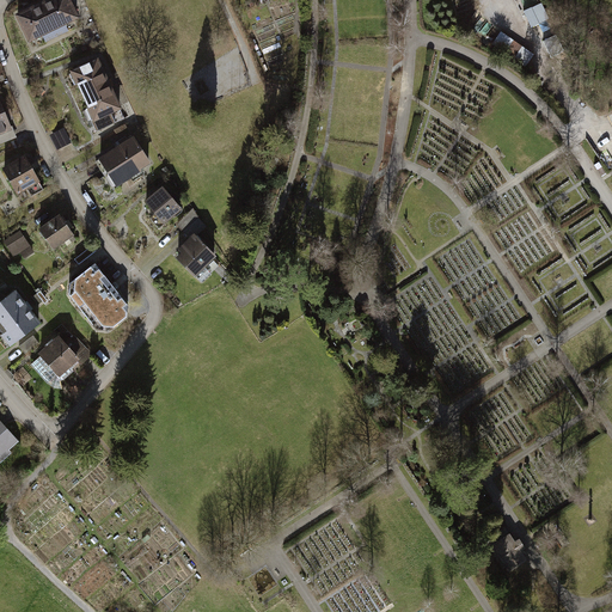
[(81,20),(72,0),(43,0),(44,2),(16,16),(30,46),(81,20)]
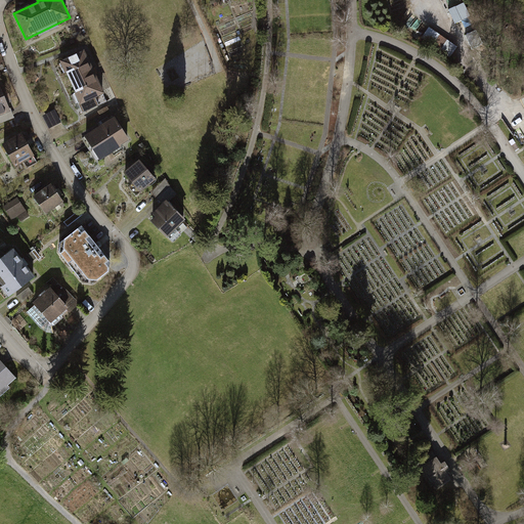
[(460,22),(473,15),(467,1),(453,7),(460,22)]
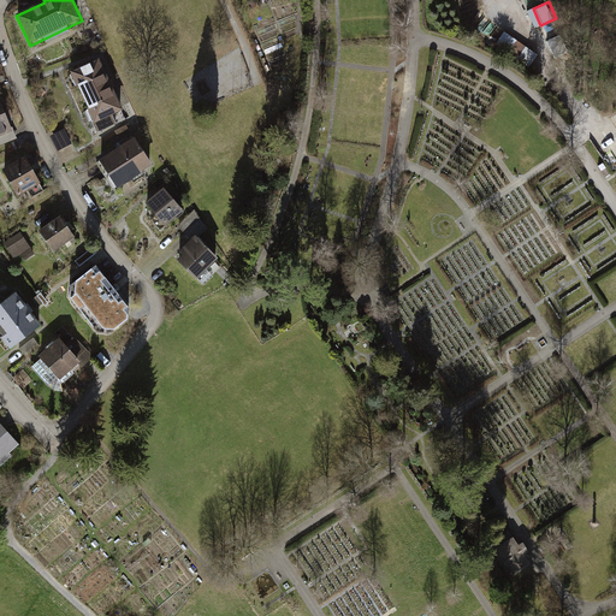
[(104,59),(72,72),(94,122),(124,108),(104,59)]
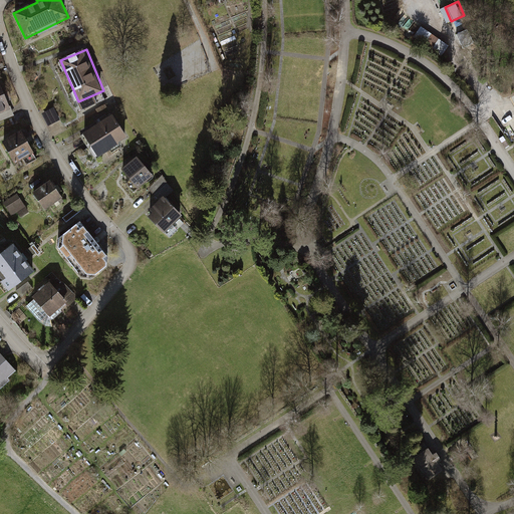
[(0,89),(0,113),(8,110),(0,89)]
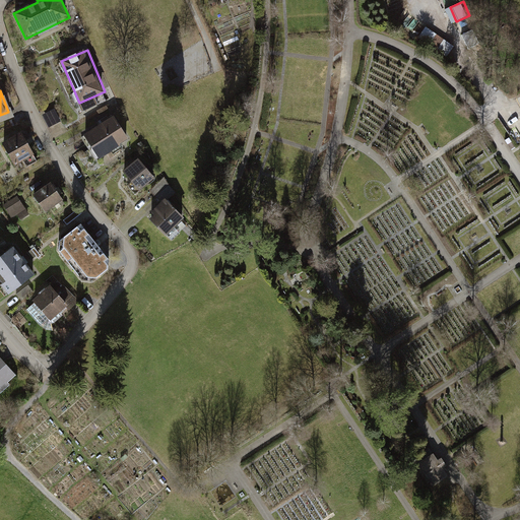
[(114,118),(85,136),(101,159),(129,140),(114,118)]
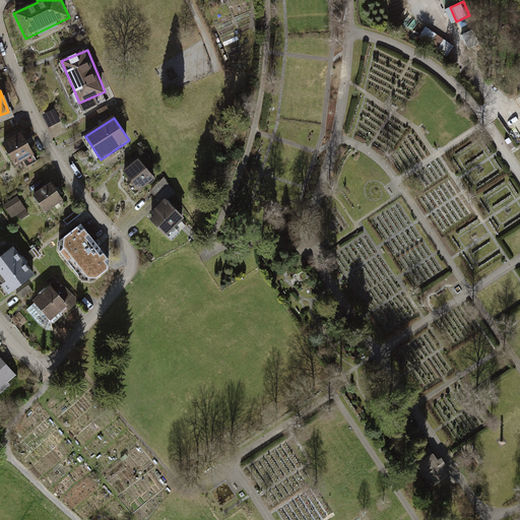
[(21,133),(4,145),(17,167),(36,154),(21,133)]
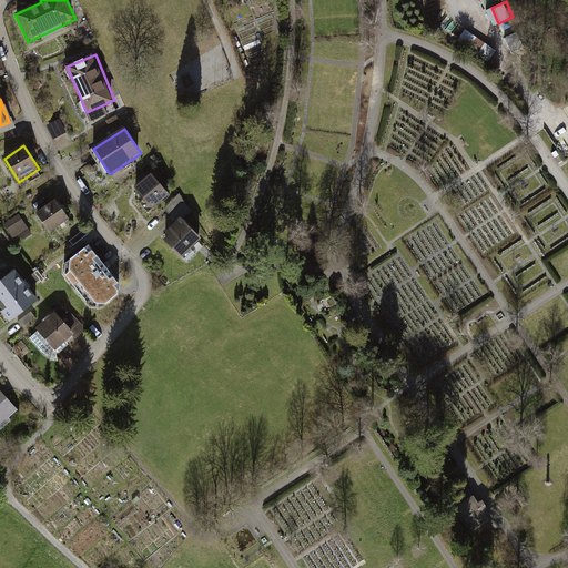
[(151,175),(134,189),(153,211),(170,198),(151,175)]
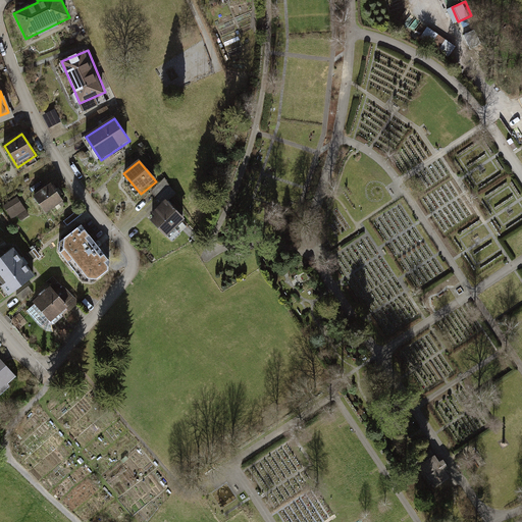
[(52,184),(35,197),(48,214),(65,200),(52,184)]
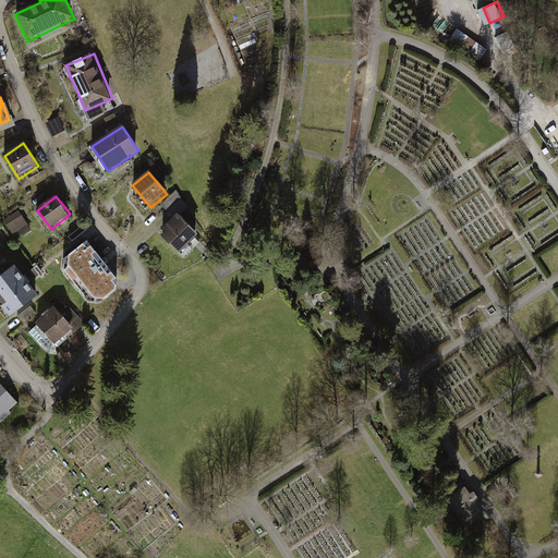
[(14,234),(21,230),(24,235),(33,230),(22,211),(7,220),(14,234)]
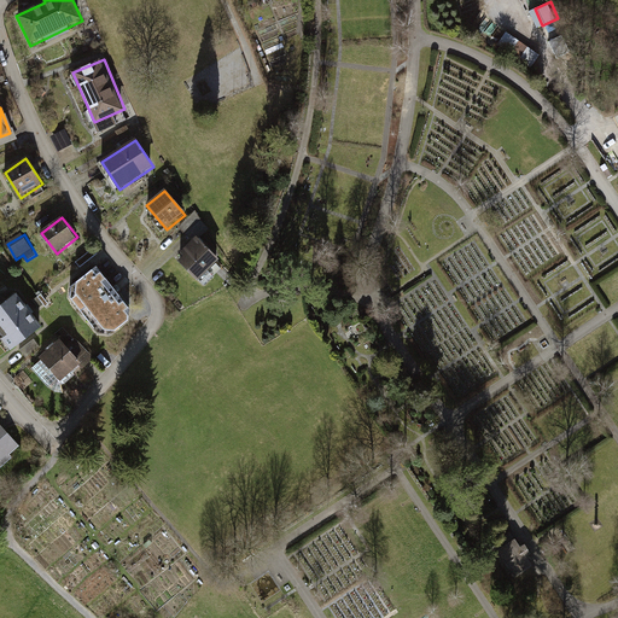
[(198,242),(181,261),(202,280),(220,261),(198,242)]
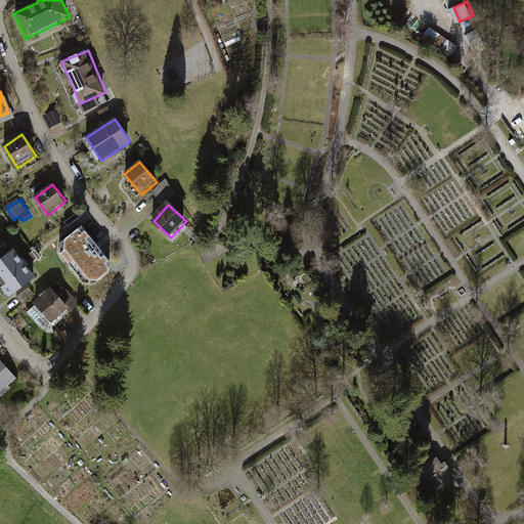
[(60,242),(59,251),(83,282),(93,284),(108,271),(111,262),(82,225),(60,242)]
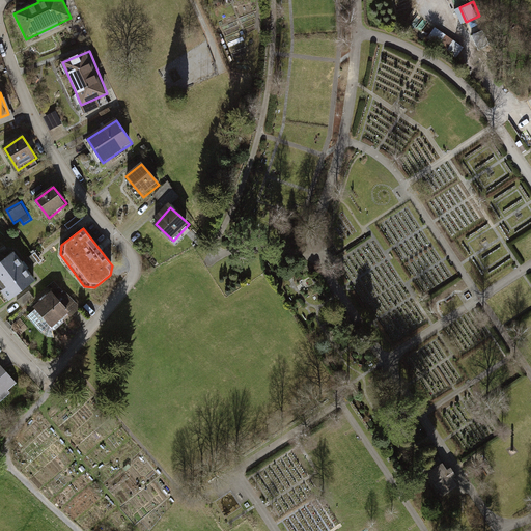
[(35,281),(16,253),(0,264),(0,284),(10,299),(35,281)]
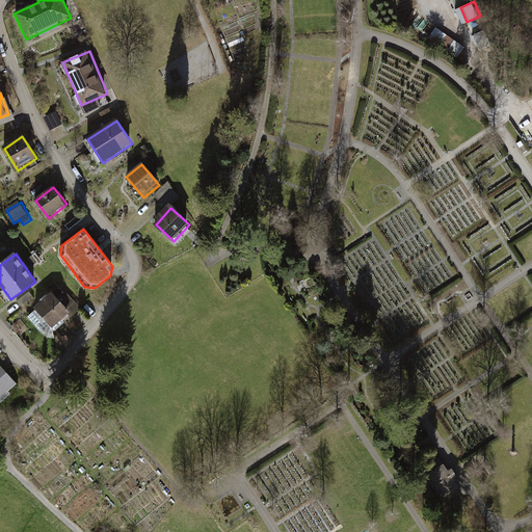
[(70,312),(52,293),(34,307),(53,327),(70,312)]
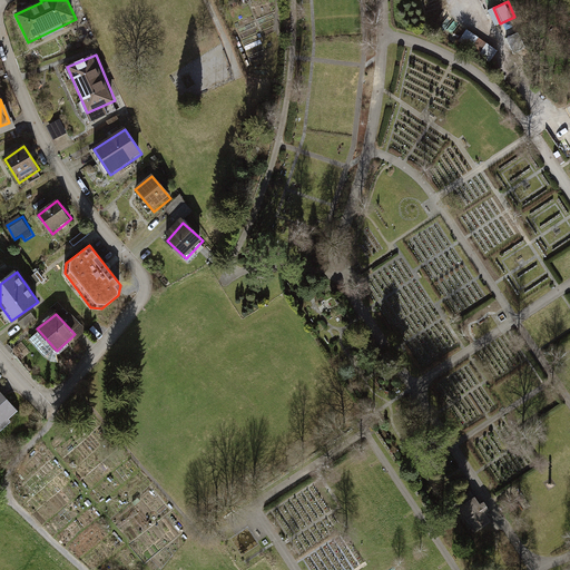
[(0,424),(20,408),(0,384),(0,424)]
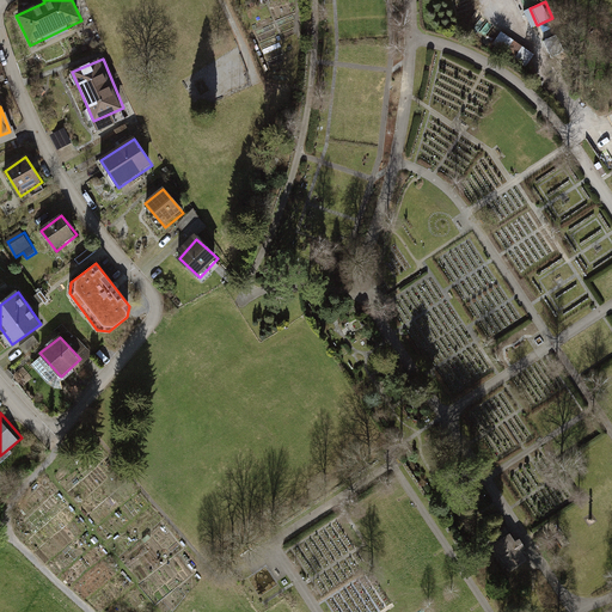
[(516,542),(510,532),(493,545),(512,570),(527,558),(521,551),(527,546),(521,538),(516,542)]
